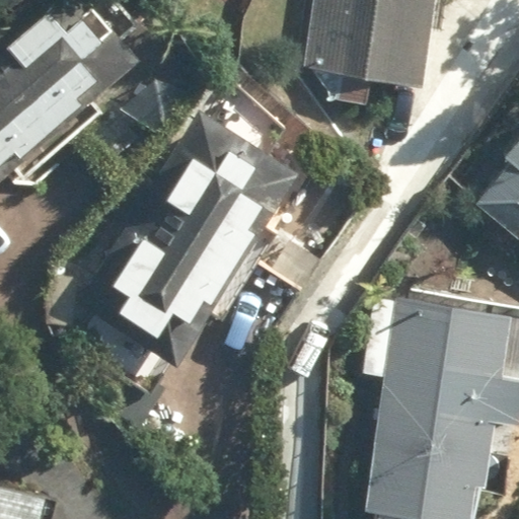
[(311,0),(302,69),(416,86),(428,0),(311,0)]
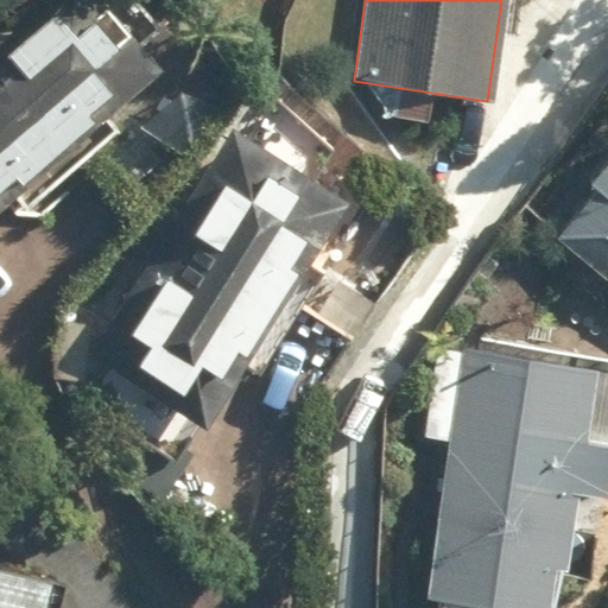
[(0,203),(11,194),(26,210),(131,118),(156,145),(197,108),(103,2),(68,35),(48,11),(0,51),(0,52),(16,71),(0,84),(0,203)]
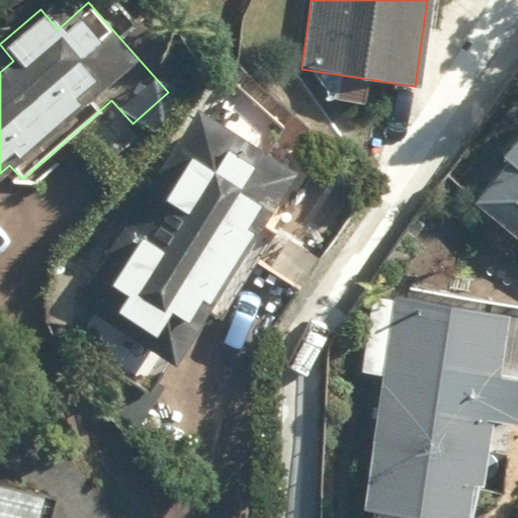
[(78,354),(149,399),(176,354),(152,339),(166,318),(178,325),(188,309),(216,326),(308,176),(243,137),(216,181),(176,157),(155,190),(174,202),(149,245),(128,233),(79,312),(97,323),(78,354)]
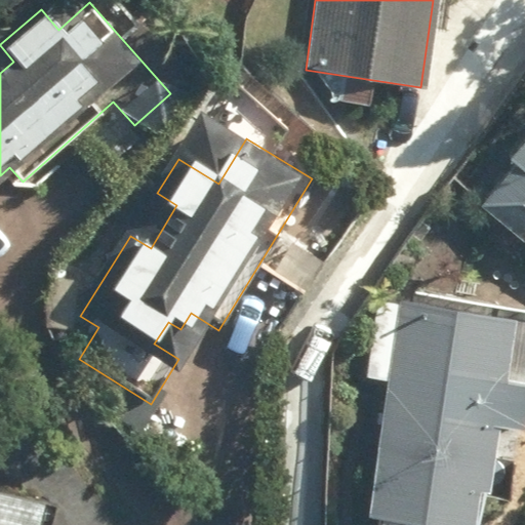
[(524,144),(475,205),(521,243),(524,237),(524,144)]
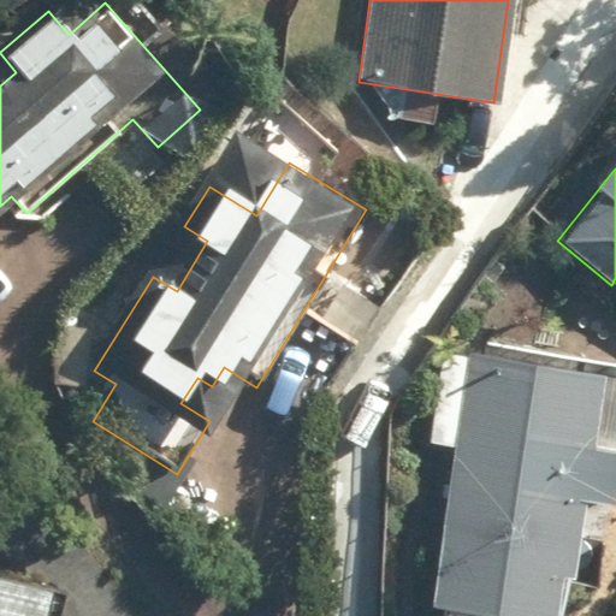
[(442,615),(551,615),(555,586),(570,588),(581,501),(615,504),(615,490),(615,374),(467,356),(437,609),(444,609),(442,615)]
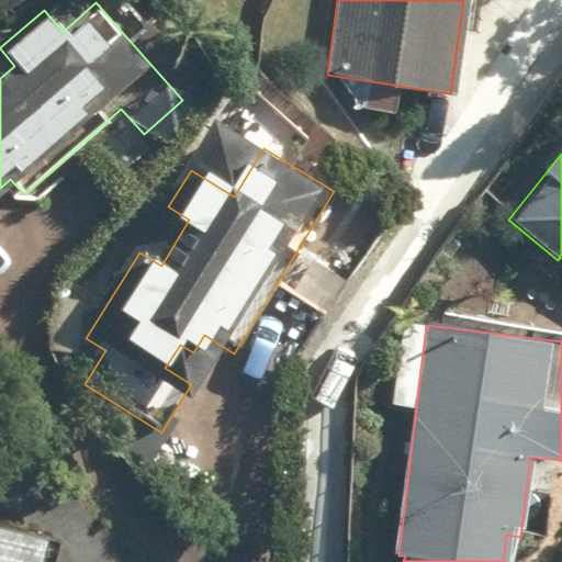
[(0,561),(44,561),(53,531),(0,516),(0,561)]
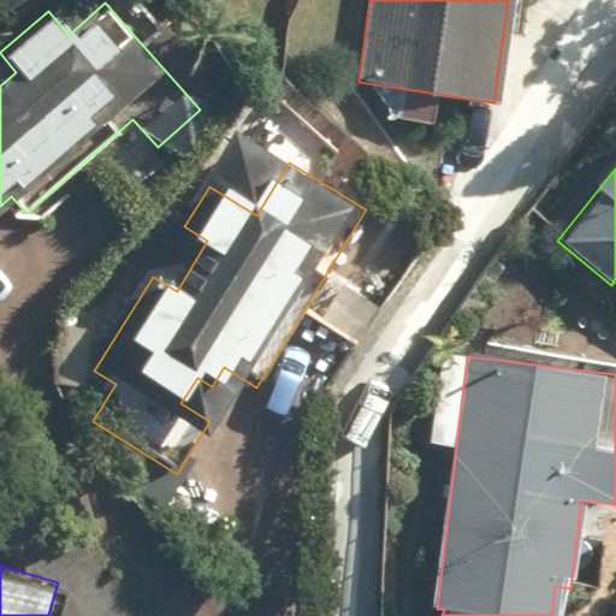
All buildings are outlined.
